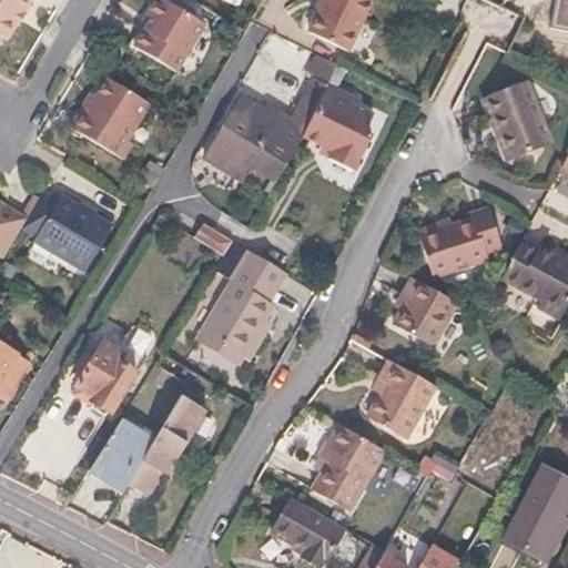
[(0,0),(0,37),(3,39),(26,0),(0,0)]
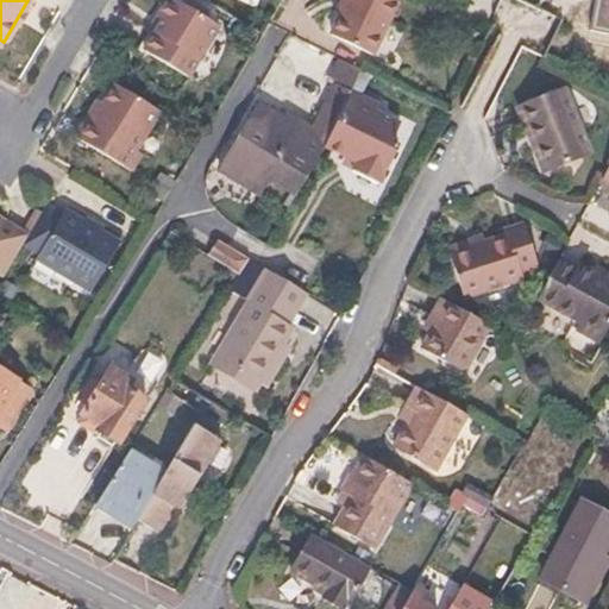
[(164,0),(155,17),(162,22),(154,36),(143,52),(187,79),(218,26),(173,0),(164,0)]
